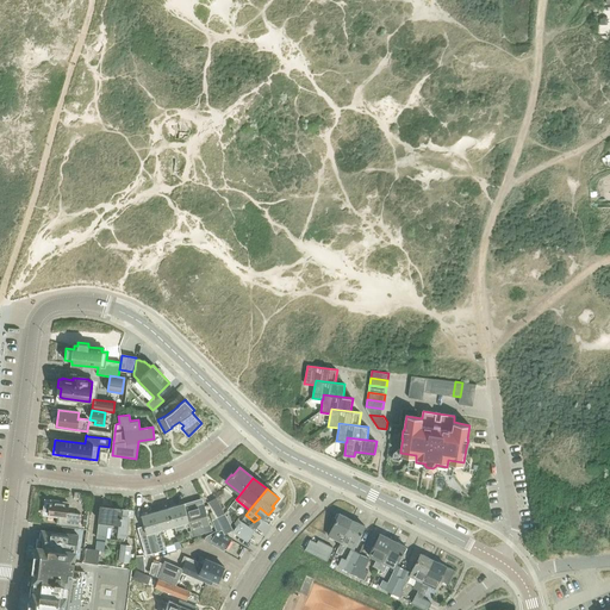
[(216,518),(218,517),(224,514),(216,499),(207,503),(212,511),(216,518)]
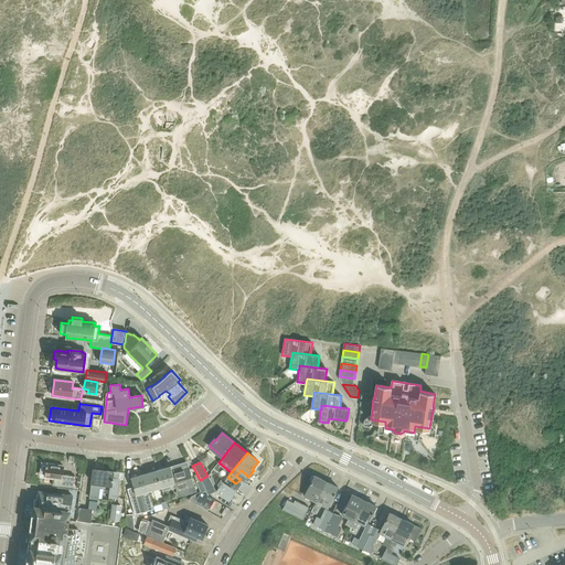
[(45,465),(44,476),(54,477),(53,483),(73,487),(74,476),(63,473),(64,467),(45,465)]
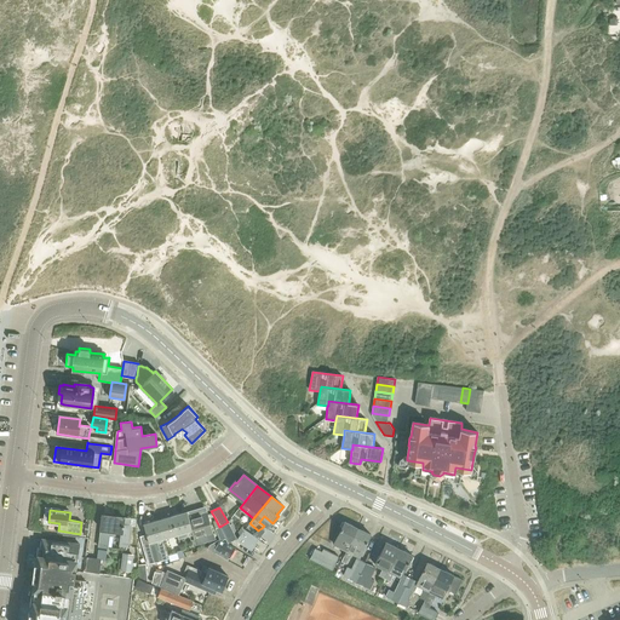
[(171,517),(177,535),(178,538),(194,533),(195,539),(213,533),(207,512),(188,518),(187,512),(171,517)]
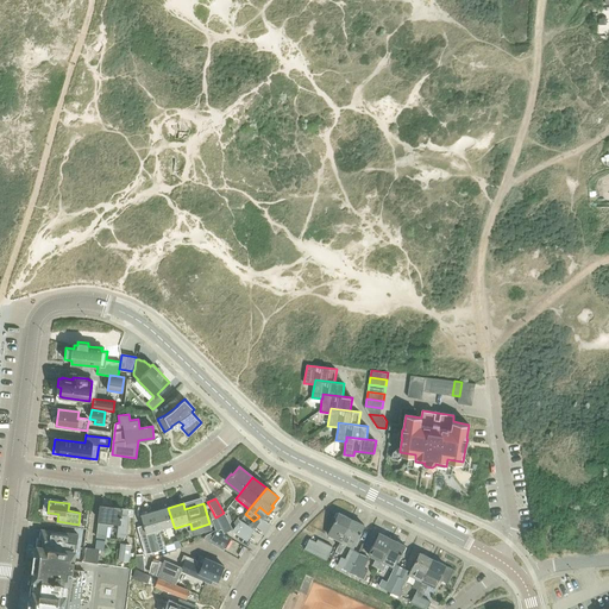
[(121,509),(100,506),(99,521),(96,538),(106,539),(108,522),(119,523),(117,537),(124,537),(126,538),(129,516),(132,516),(133,510),(129,509),(127,516),(121,515),(121,509)]
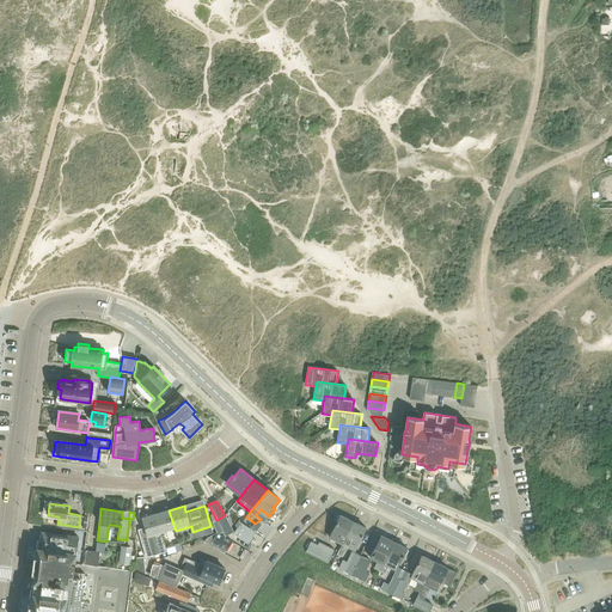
[(169,510),(154,514),(160,533),(175,528),(169,510)]
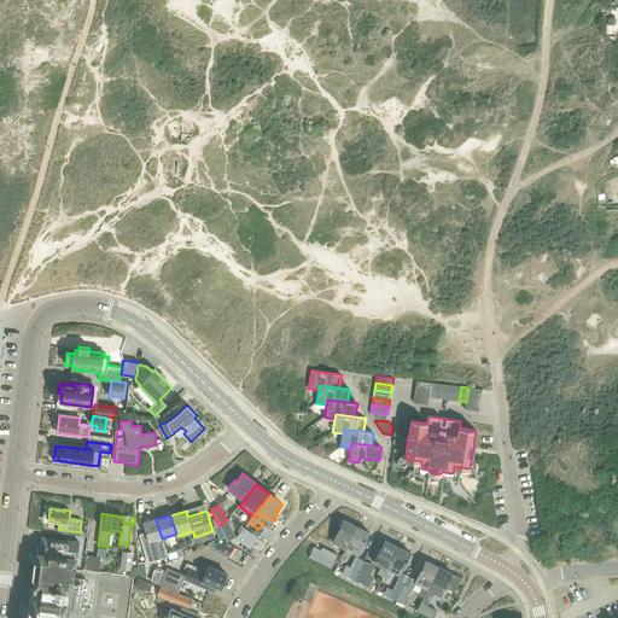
[(162,538),(156,519),(143,524),(147,536),(139,538),(147,564),(169,558),(165,548),(164,548),(162,538)]
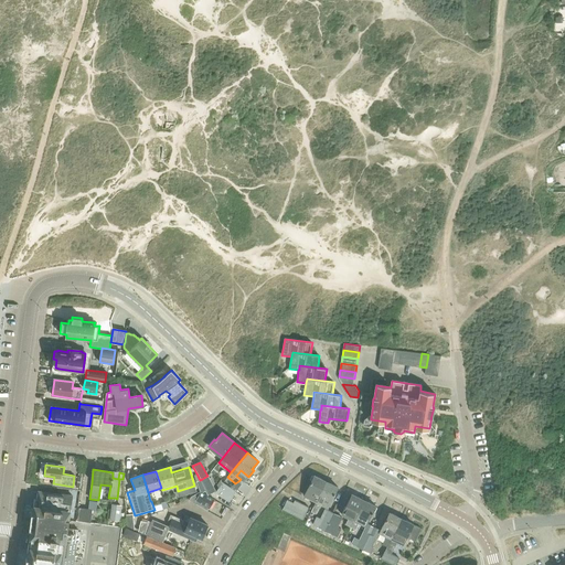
[(305,496),(316,501),(326,481),(315,475),(305,496)]
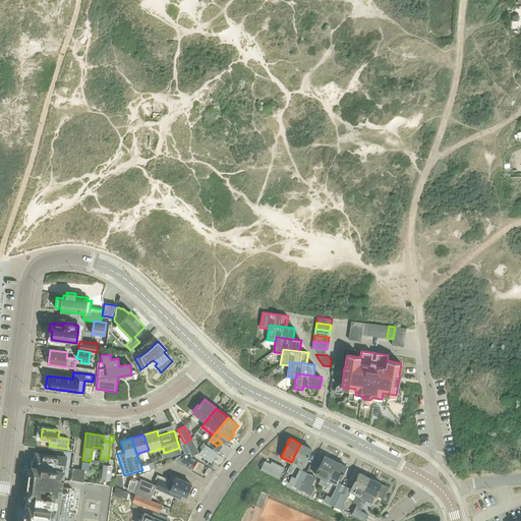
[(193,439),(186,442),(186,443),(182,445),(187,453),(191,452),(193,456),(200,453),(200,452),(193,439)]
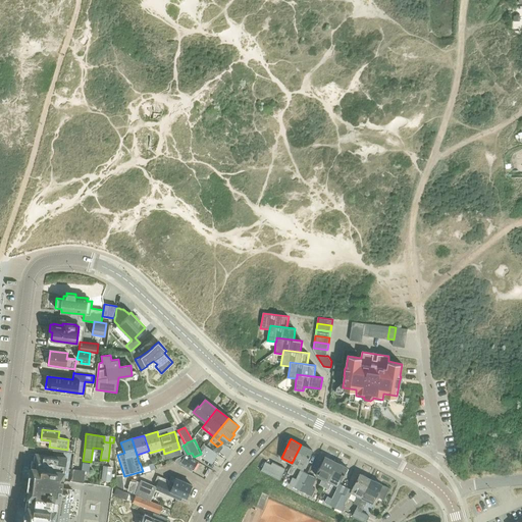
[(212,450),(217,454),(223,447),(220,445),(217,447),(212,450)]
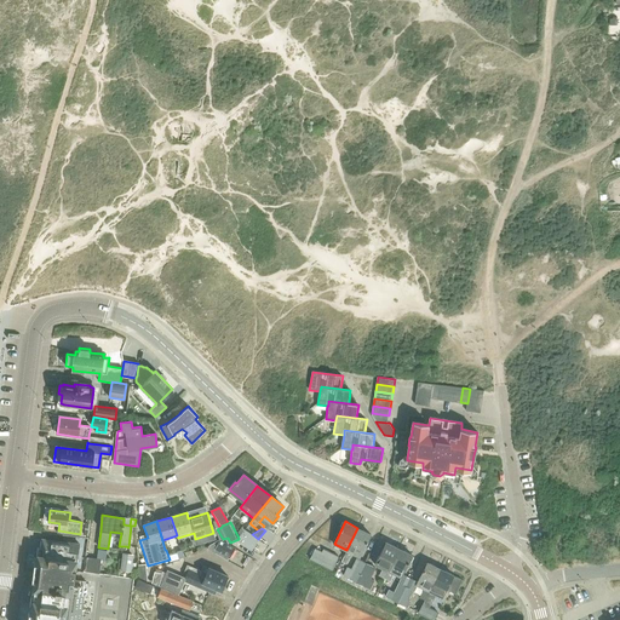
[(357,528),(346,550),(344,556),(349,558),(352,552),(360,556),(371,534),(357,528)]
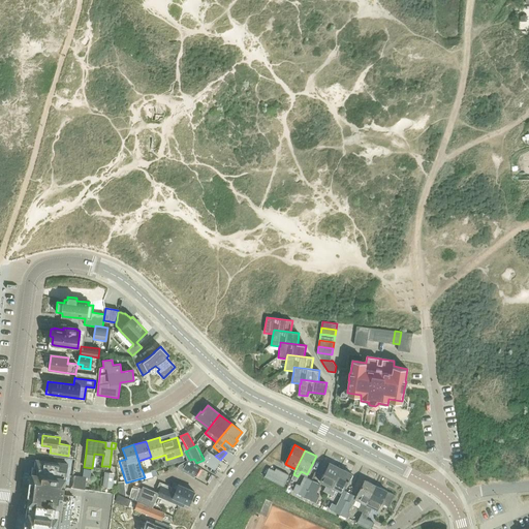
[(203,462),(215,469),(221,460),(220,460),(215,456),(209,453),(206,457),(204,459),(204,460),(203,462)]
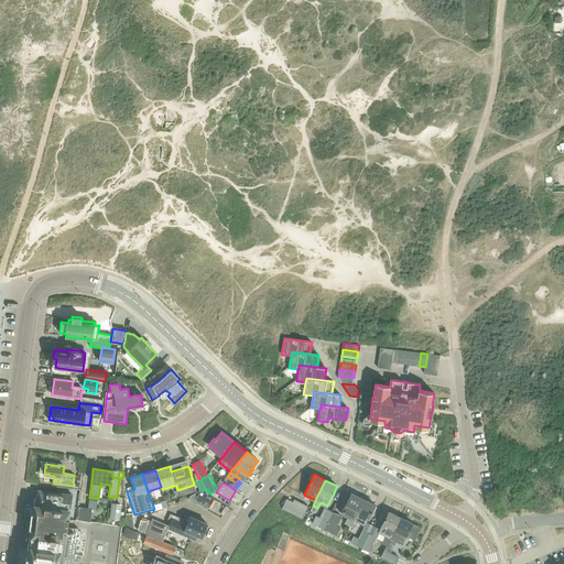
[(60,487),(58,494),(25,488),(14,563),(117,563),(122,527),(107,524),(107,525),(76,521),(78,505),(67,488),(60,487)]
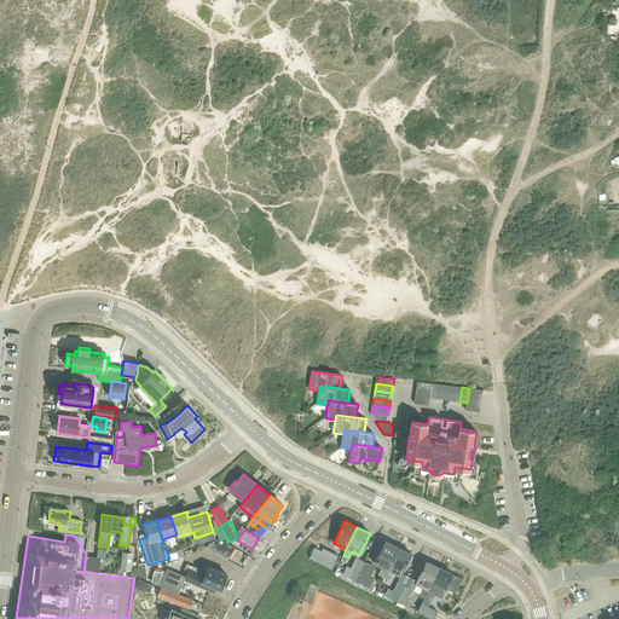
[(207,545),(206,547),(227,560),(235,548),(220,539),(218,539),(207,545)]
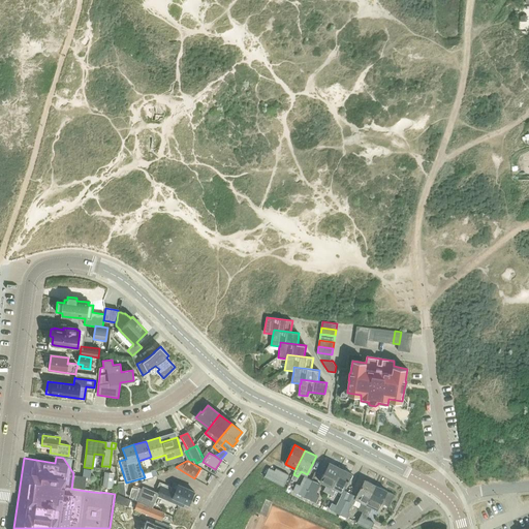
[(323,491),(328,493),(331,487),(332,487),(341,468),(330,462),(320,481),(327,485),(323,491)]
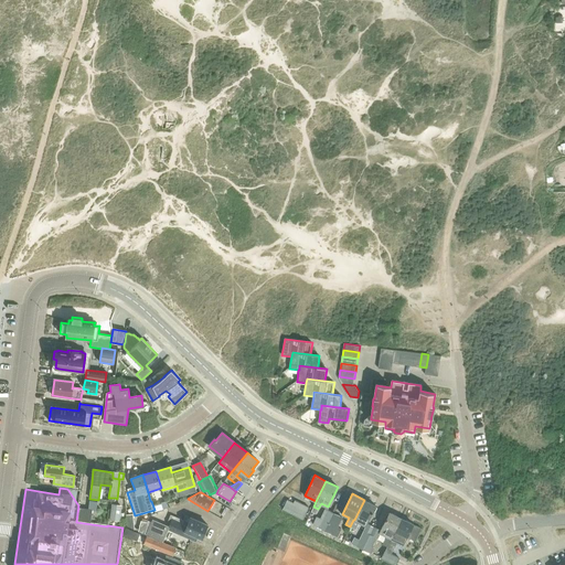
[(92,510),(96,511),(97,501),(89,500),(88,509),(78,508),(77,521),(87,522),(91,523),(92,510)]
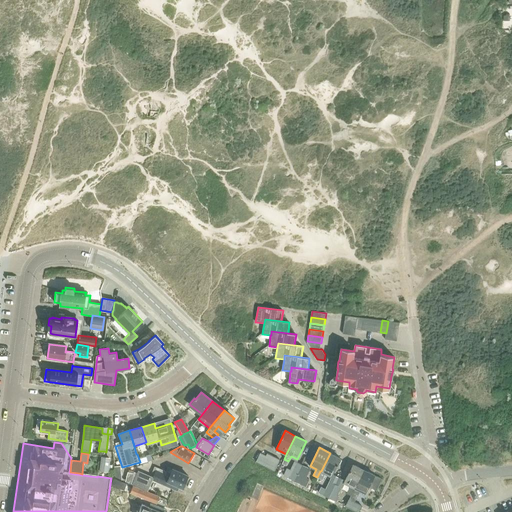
[(255,462),(273,471),(279,459),(267,453),(266,455),(260,453),(255,462)]
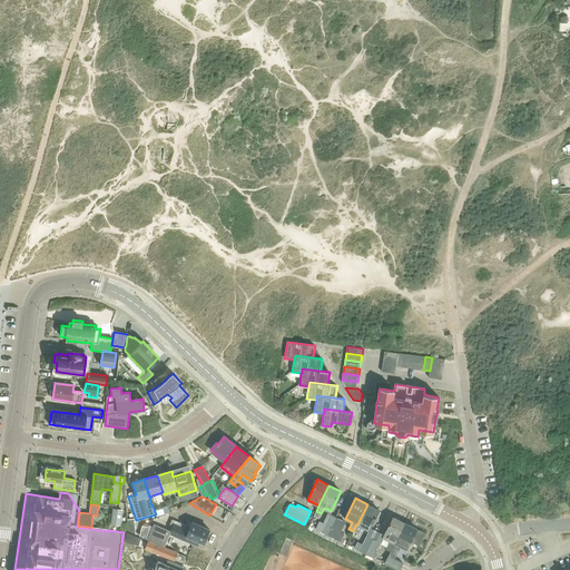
[(359,534),(364,523),(371,527),(380,510),(367,504),(357,524),(356,524),(353,531),(359,534)]
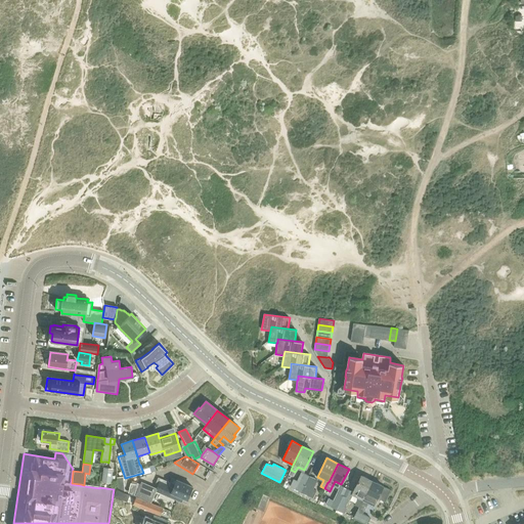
[(103,467),(103,472),(100,471),(99,480),(110,482),(112,471),(112,468),(103,467)]
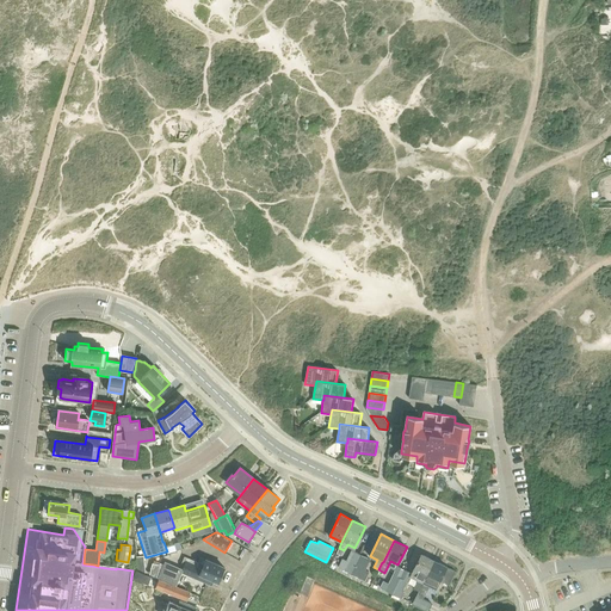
[(338,567),(351,574),(360,555),(351,550),(346,561),(341,559),(338,567)]
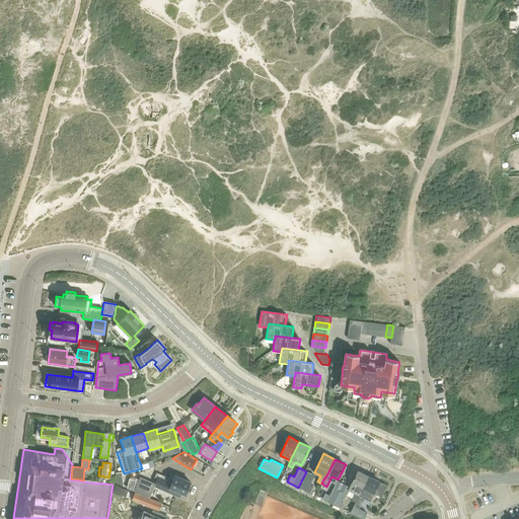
[(369,476),(358,470),(351,487),(356,489),(351,500),(356,503),(369,476)]
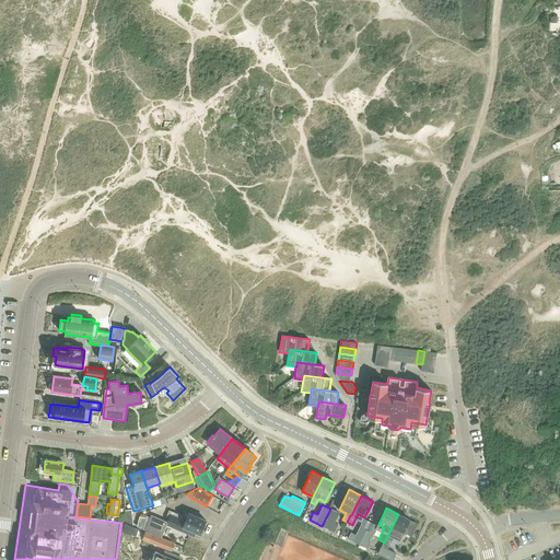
[(330,509),(322,526),(334,532),(338,524),(334,522),(339,513),(330,509)]
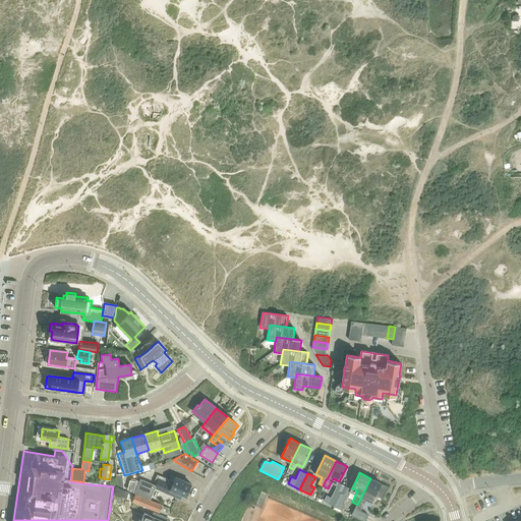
[(180,499),(181,495),(186,497),(191,482),(188,481),(189,480),(185,479),(175,475),(173,481),(157,474),(155,479),(158,480),(156,485),(140,479),(134,493),(151,500),(155,488),(180,499)]
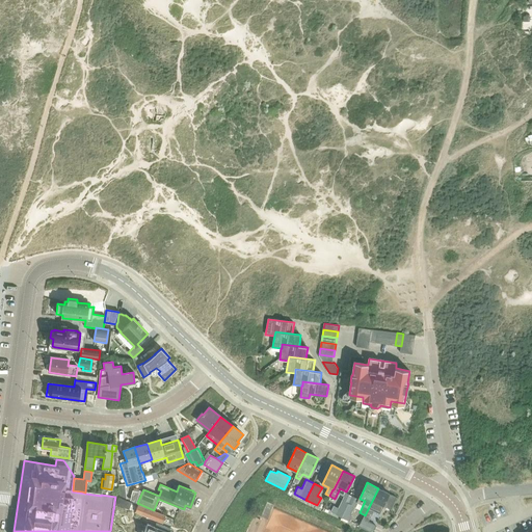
[(365,515),(360,527),(370,531),(372,531),(375,526),(368,522),(374,509),(380,512),(383,505),(392,509),(397,498),(378,488),(365,515)]
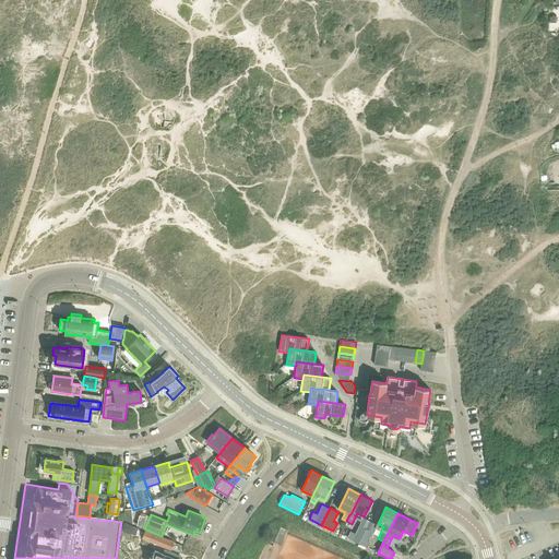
[(349,532),(347,537),(358,544),(369,522),(363,519),(355,534),(349,532)]
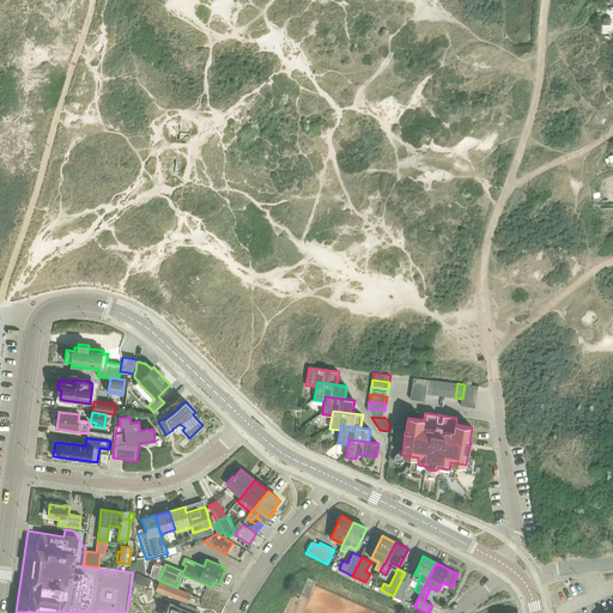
[(405,572),(393,596),(402,600),(405,594),(404,593),(407,584),(408,584),(412,578),(413,576),(405,572)]
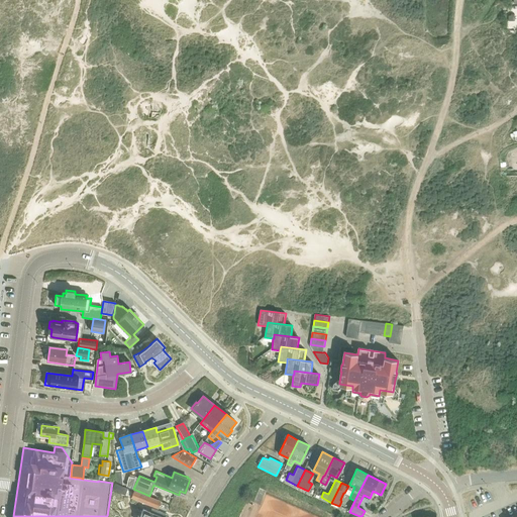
[(254,500),(261,503),(265,492),(260,489),(254,500)]
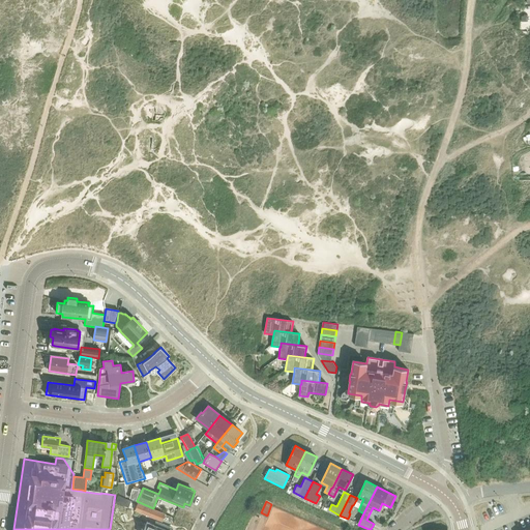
[(134,510),(162,522),(165,513),(137,503),(134,510)]
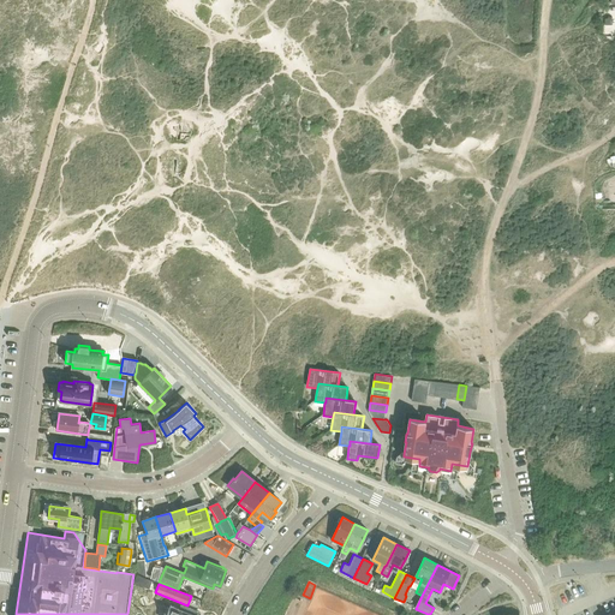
[(169,604),(165,614),(193,614),(196,611),(180,604),(179,608),(169,604)]
